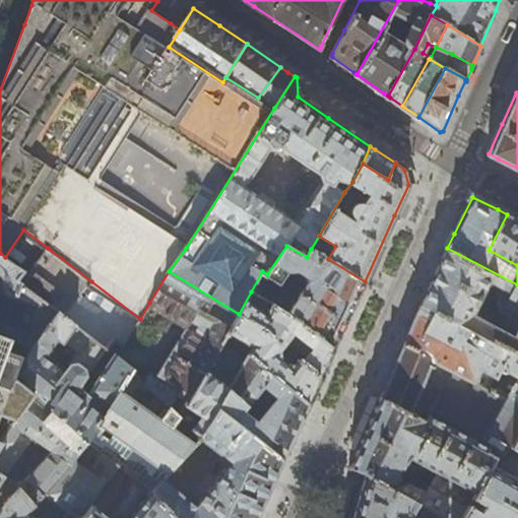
[(517,219),(510,215),(507,214),(489,250),(517,265),(517,219)]
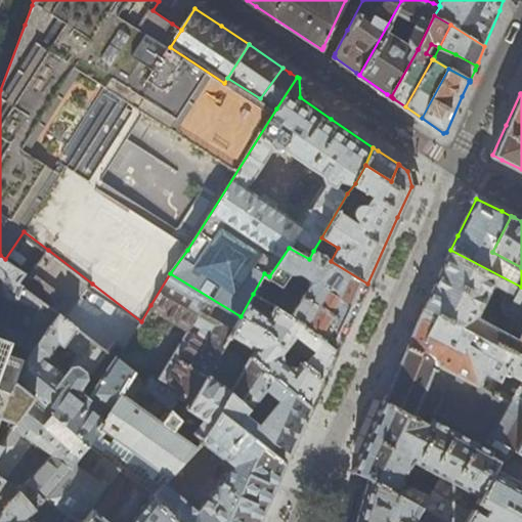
[(290,315),(336,351),(363,292),(367,284),(331,261),(313,251),(309,259),(289,248),(269,276),(264,273),(253,294),(271,304),(290,315)]
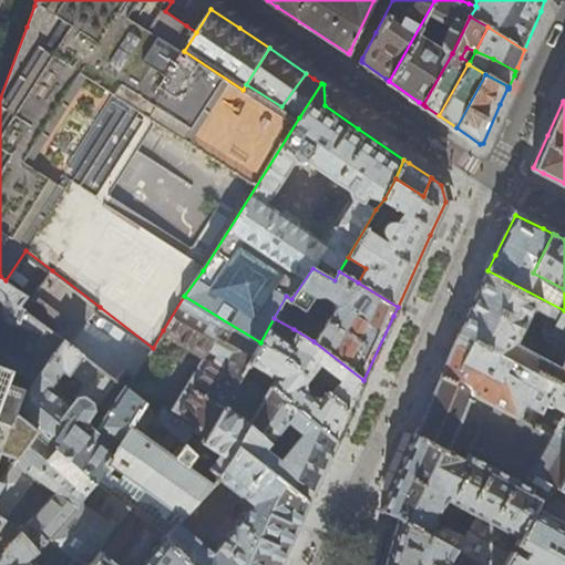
[(63,339),(71,345),(100,307),(52,270),(32,297),(31,296),(27,293),(26,294),(22,297),(18,304),(63,339)]
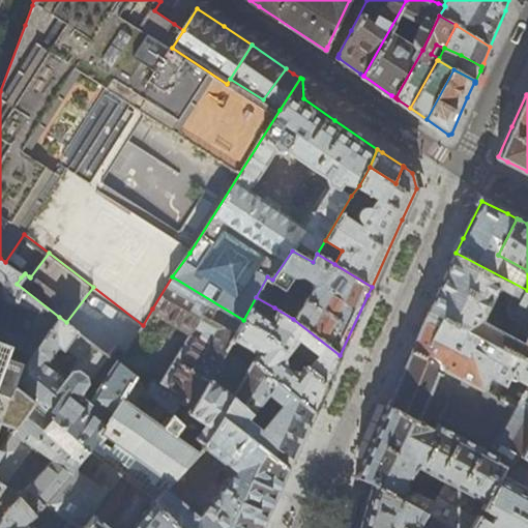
[(527,290),(456,253),(442,282),(430,311),(485,336),(527,359),(527,290)]
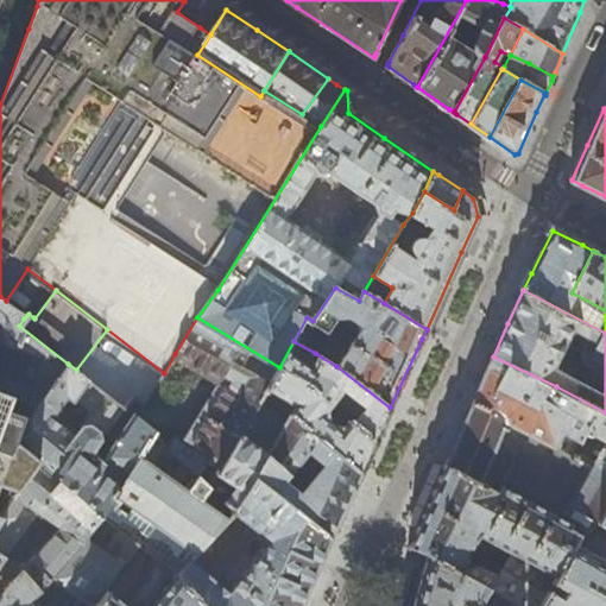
[(0,391),(10,395),(40,405),(68,364),(19,326),(24,319),(27,315),(6,301),(0,296),(0,391)]
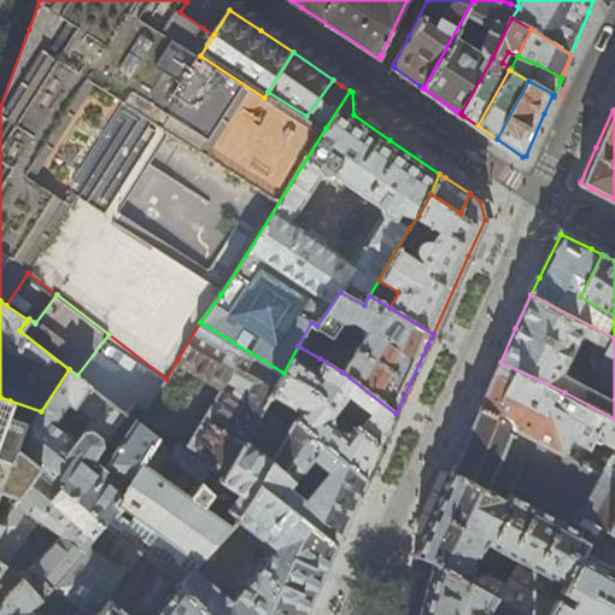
[(174,456),(215,495),(246,443),(264,409),(283,373),(200,322),(177,359),(222,390),(188,451),(181,445),(174,456)]
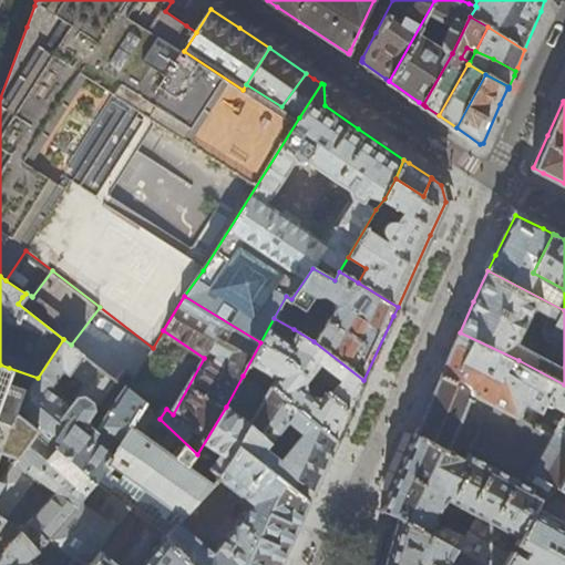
[(348,414),(363,380),(314,341),(294,329),(274,318),(260,342),(243,376),(270,391),(273,387),(296,406),(297,409),(337,440),(348,414)]
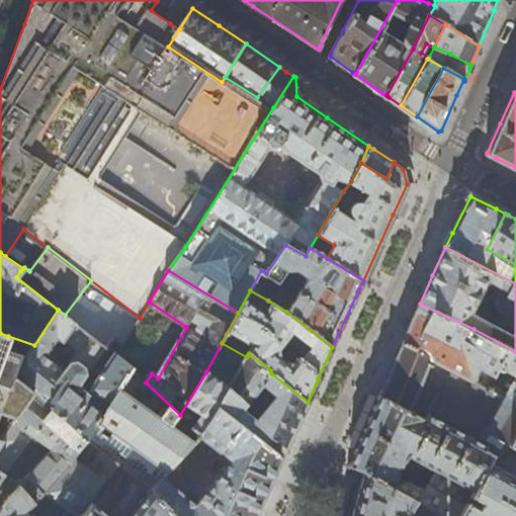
[(389,374),(384,385),(413,401),(415,395),(445,413),(447,410),(473,424),(469,432),(502,451),(511,445),(515,436),(515,351),(474,329),(420,304),(419,307),(389,374)]
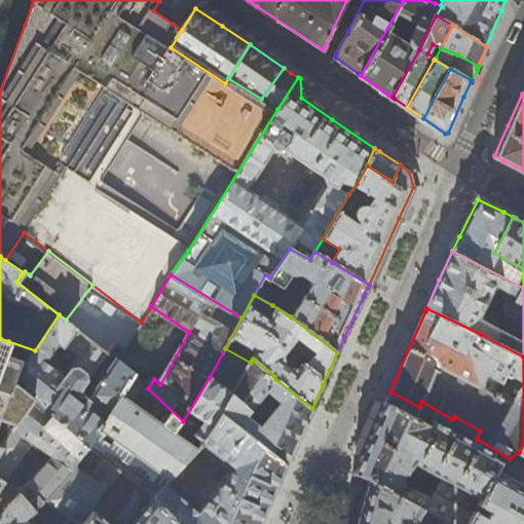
[(108,351),(66,320),(59,314),(35,350),(28,362),(14,381),(34,397),(15,424),(2,444),(0,447),(0,477),(4,480),(0,485),(0,517),(17,495),(35,510),(88,446),(135,375),(136,375),(138,372),(119,359),(91,398),(81,390),(109,352),(108,351)]
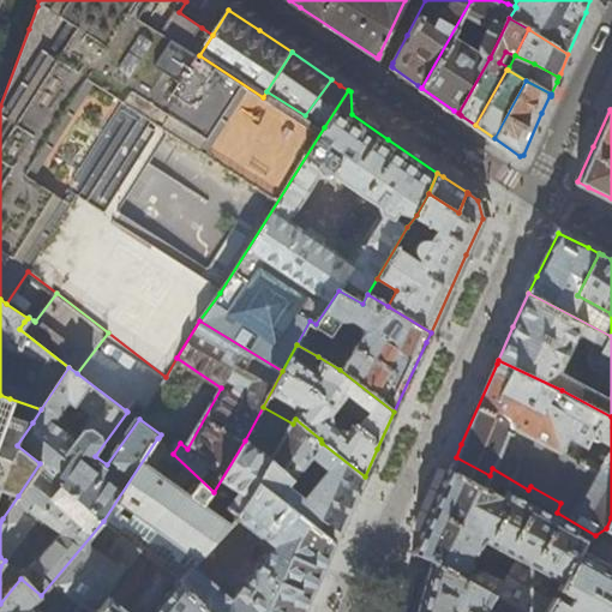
[(0,567),(5,561),(0,557),(0,522),(3,519),(0,517),(0,487),(18,496),(40,463),(17,445),(33,423),(5,413),(10,399),(0,395),(0,567)]
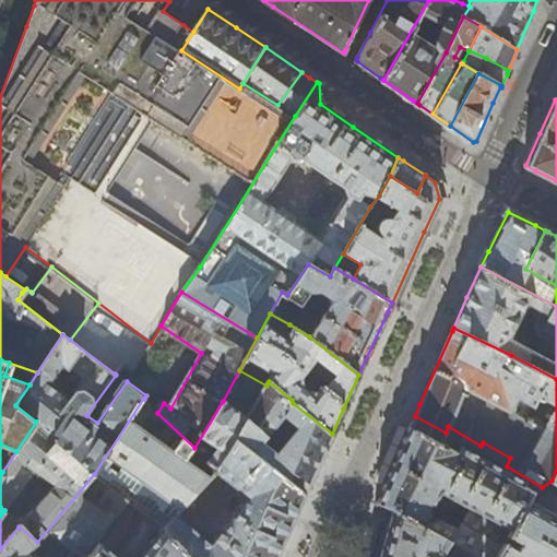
[(329,439),(332,434),(293,403),(292,400),(269,381),(267,386),(239,370),(223,401),(194,448),(217,470),(237,436),(305,495),(329,439)]
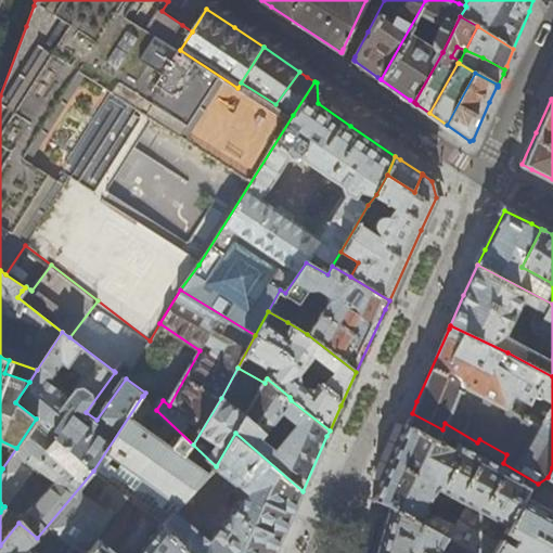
[(180,552),(184,548),(163,525),(216,466),(193,445),(156,410),(143,396),(142,396),(93,471),(129,496),(88,552),(180,552)]
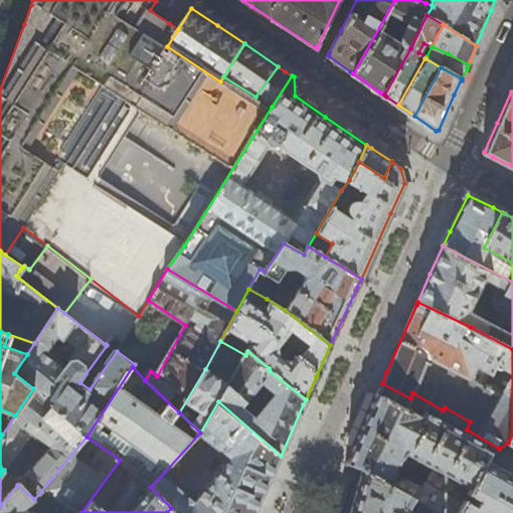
[(348,462),(362,469),(387,483),(405,452),(434,467),(423,486),(405,478),(389,484),(443,512),(457,512),(487,459),(490,452),(406,406),(410,398),(382,383),(351,454),(348,460),(348,462)]
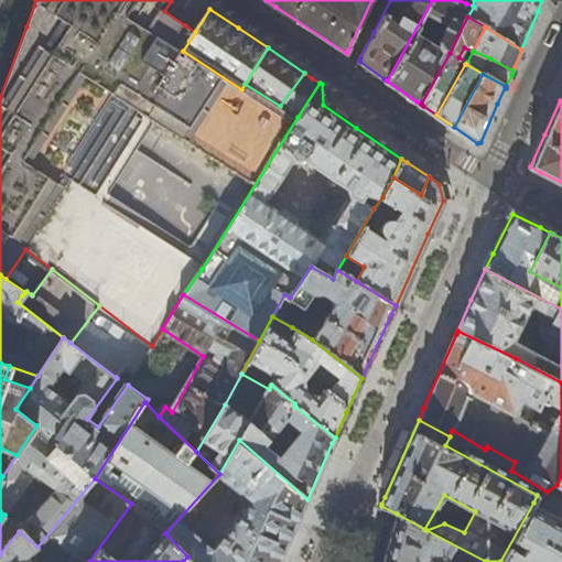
[(278,561),(282,553),(295,525),(301,512),(307,499),(239,440),(219,474),(165,533),(187,557),(183,561),(278,561)]
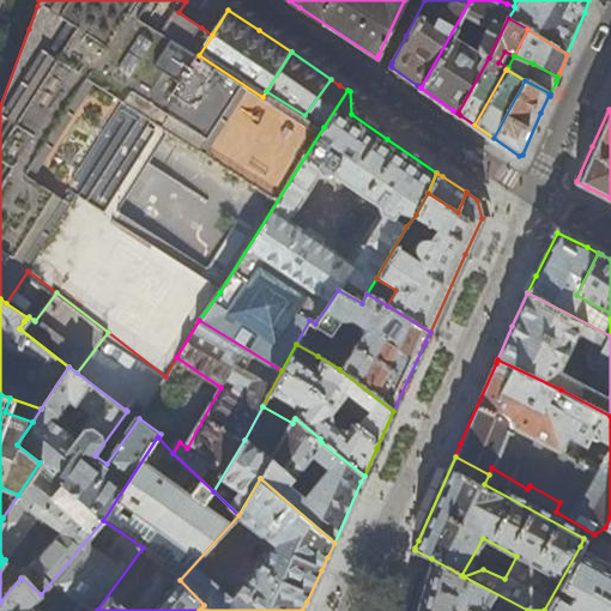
[(0,610),(97,610),(143,548),(103,520),(41,594),(20,578),(0,603),(0,610)]
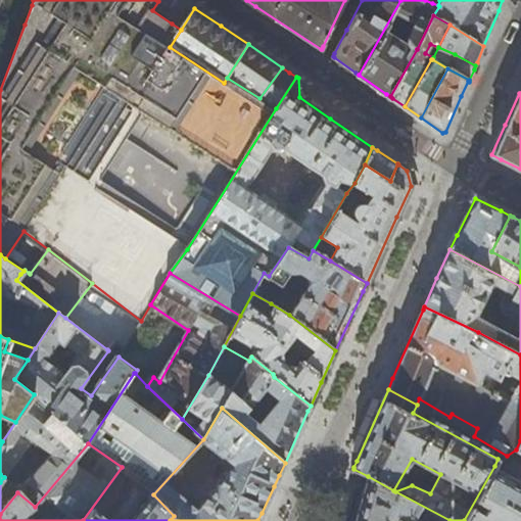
[(520,480),(494,466),(464,520),(520,520),(520,480)]
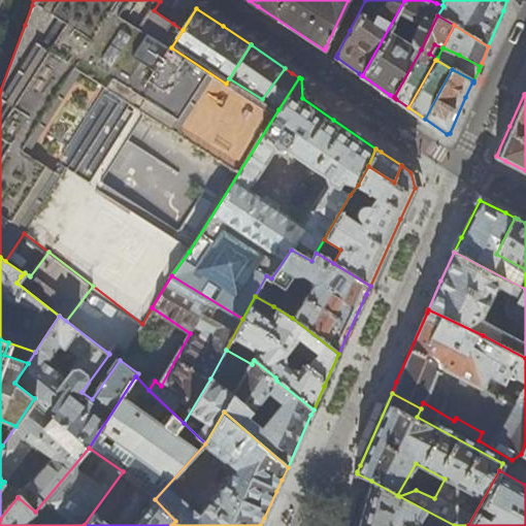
[(360,520),(358,525),(416,525),(418,523),(420,523),(419,525),(453,525),(454,525),(399,496),(397,495),(371,481),(369,487),(360,520)]
